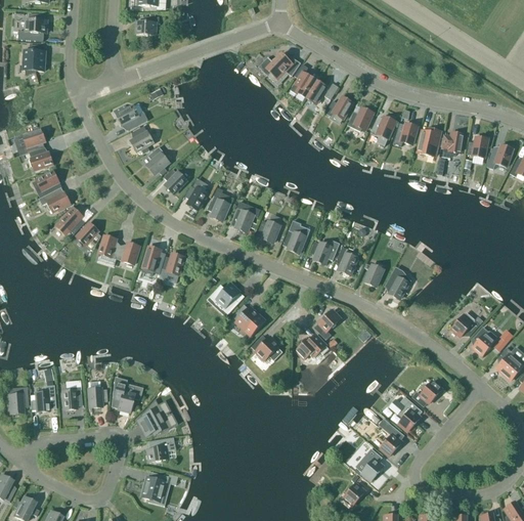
[(45,19),(45,13),(31,12),(30,18),(26,18),(26,31),(33,31),(33,32),(38,33),(38,32),(45,32),(46,19),(45,19)]
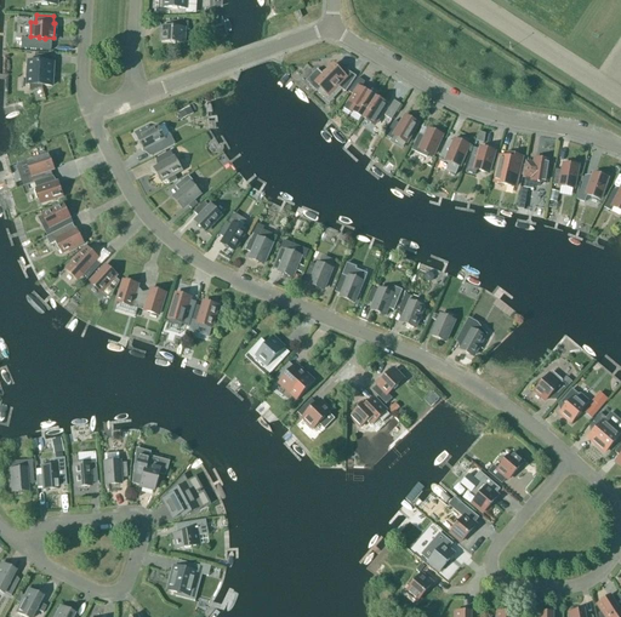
[(188,27),(188,20),(170,18),(170,26),(163,24),(161,39),(170,39),(170,40),(175,40),(183,40),(184,27),(188,27)]
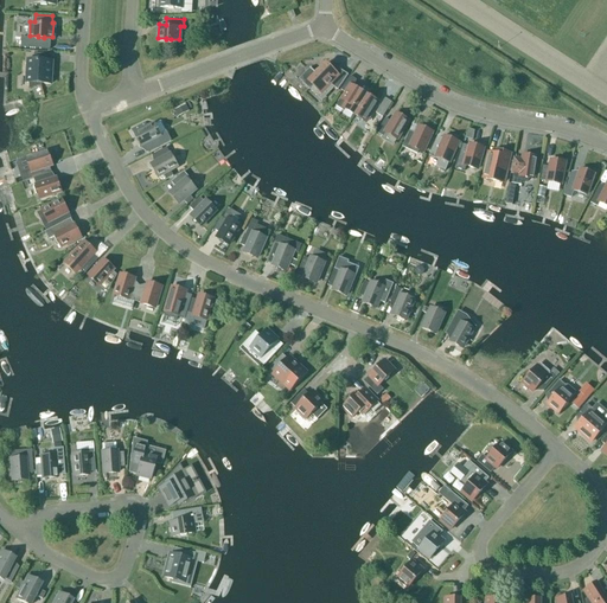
[(52,51),(33,50),(33,58),(27,57),(26,81),(29,81),(29,87),(42,83),(42,81),(50,82),(52,51)]
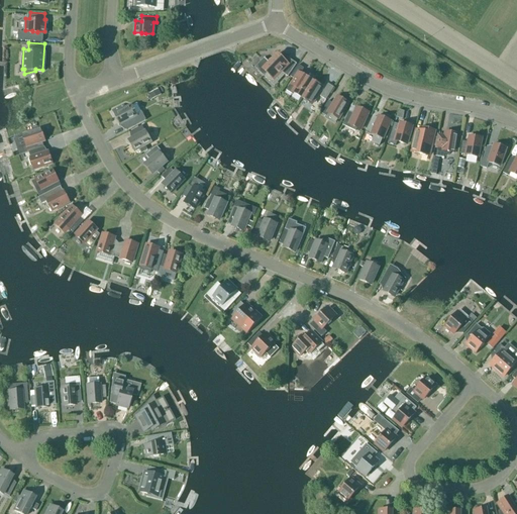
[(286,61),(277,53),(270,61),(264,56),(265,57),(256,66),(265,73),(267,71),(274,77),(281,70),(288,75),(296,62),(290,57),(286,61)]
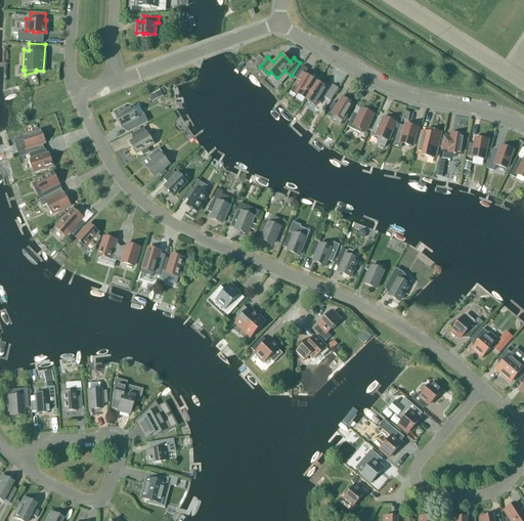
[(306,97),(316,81),(304,73),(308,67),(302,63),(294,76),(298,78),(291,89),(296,92),(297,91),(306,97)]
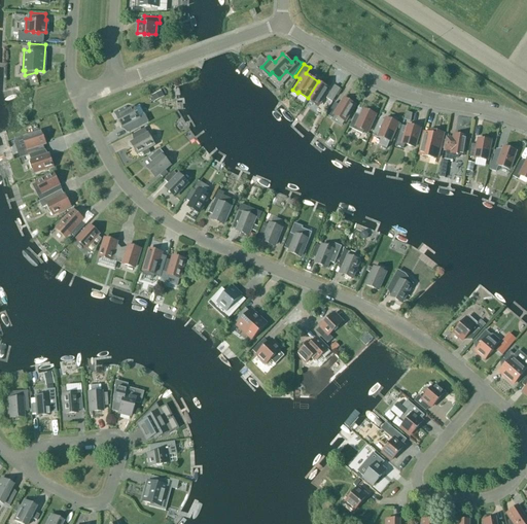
[(318,81),(308,98),(317,104),(328,86),(318,81)]
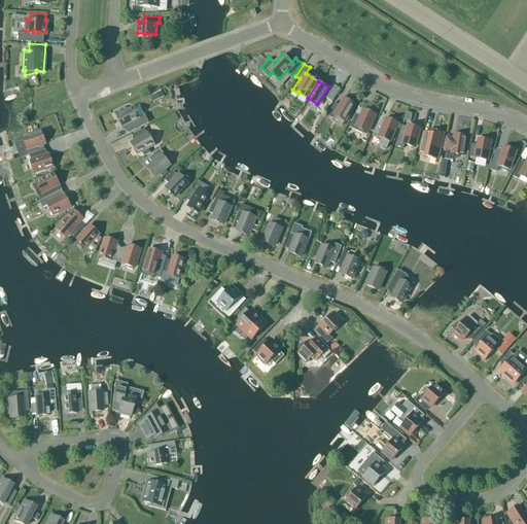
[(331,100),(340,86),(335,83),(326,96),(331,100)]
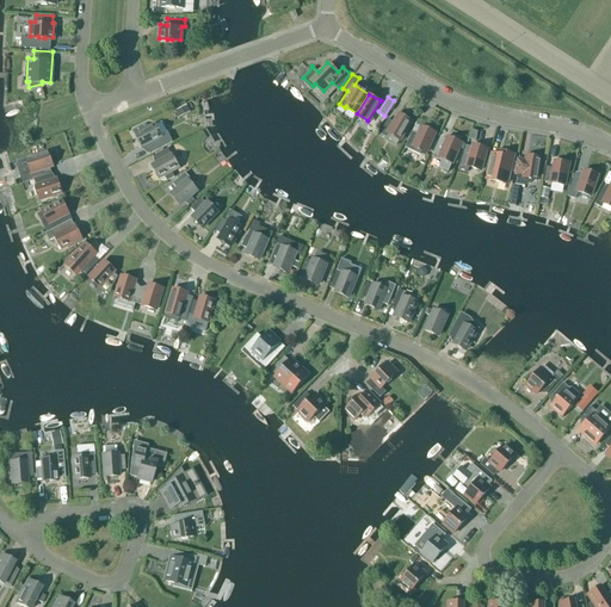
[(400,137),(411,119),(399,112),(394,119),(388,116),(380,131),(386,135),(388,130),(400,137)]
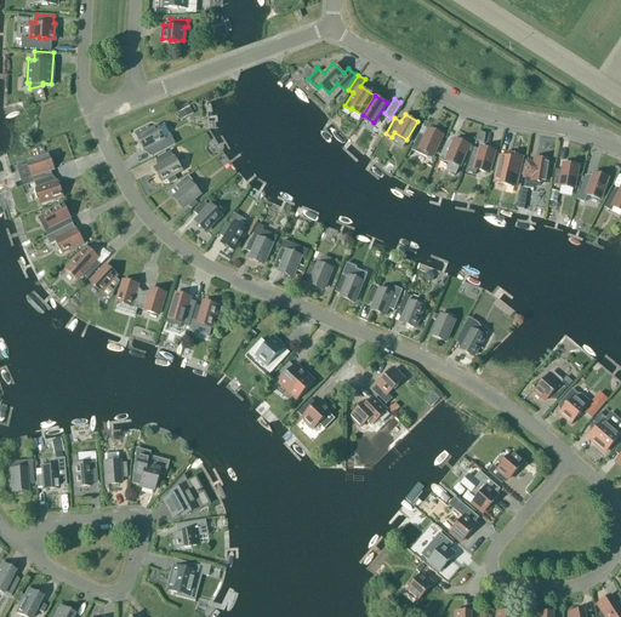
[(152,127),(148,123),(135,129),(144,147),(151,143),(154,150),(167,144),(164,137),(158,125),(152,127)]
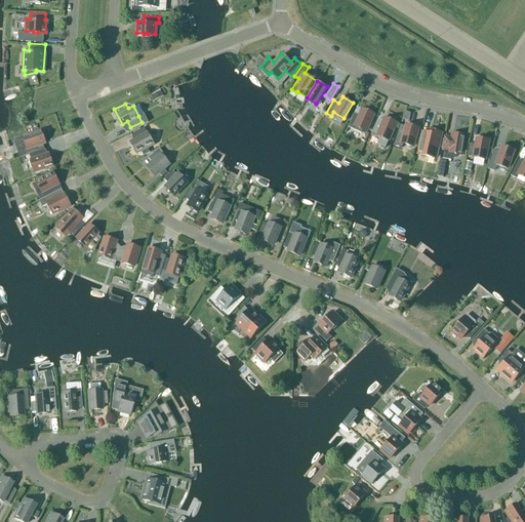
[(365,129),(373,112),(363,108),(360,114),(354,111),(348,124),(361,130),(362,127),(365,129)]
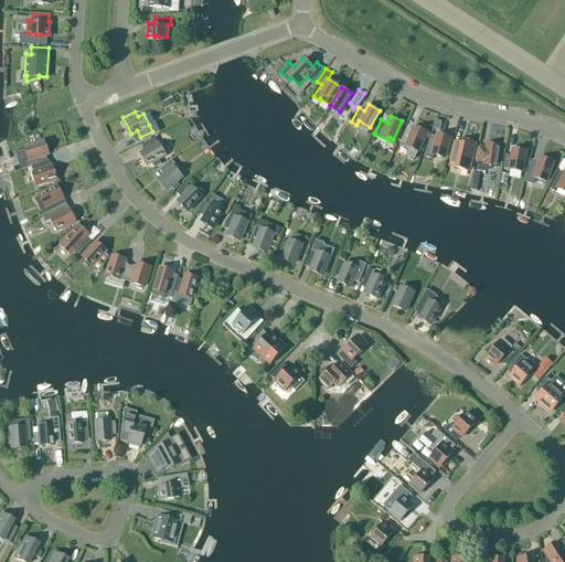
[(440,128),(441,119),(436,117),(433,126),(440,128)]
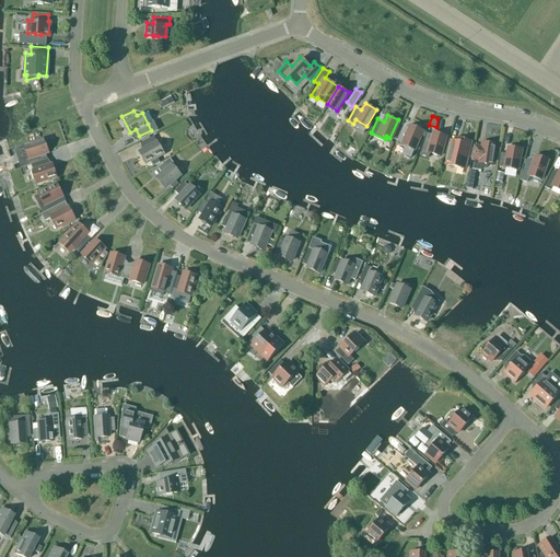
[(422,129),(410,124),(409,128),(403,126),(396,141),(409,148),(410,146),(415,147),(422,129)]
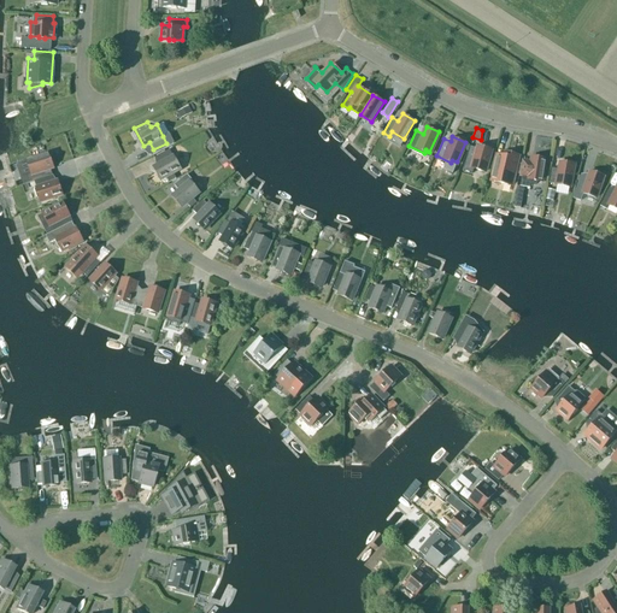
[(477,146),(470,145),(465,163),(472,164),(471,165),(485,169),(491,148),(477,145),(477,146)]
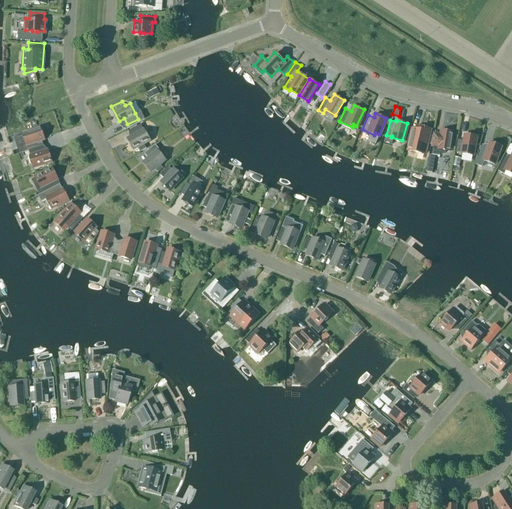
[(143,128),(140,122),(128,129),(132,135),(128,137),(134,149),(138,146),(140,149),(146,146),(145,143),(150,140),(147,135),(148,134),(145,127),(143,128)]
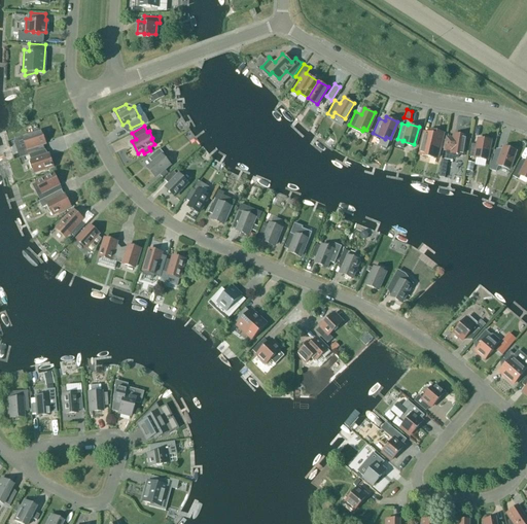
[(420,148),(419,153),(436,158),(438,149),(443,132),(431,129),(430,133),(424,132),(420,148)]
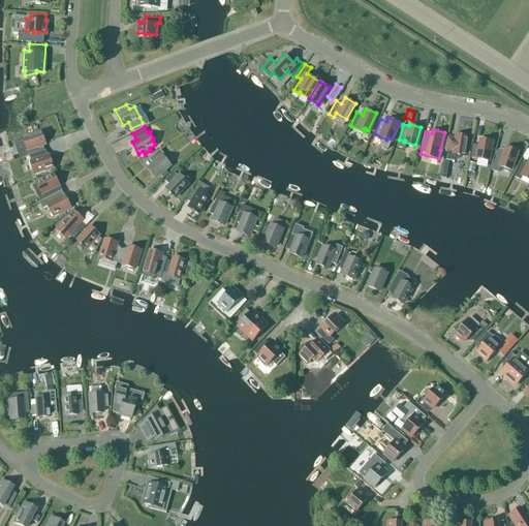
[(42,149),(40,143),(44,142),(41,130),(24,136),(27,147),(19,149),(22,156),(41,149),(42,149)]
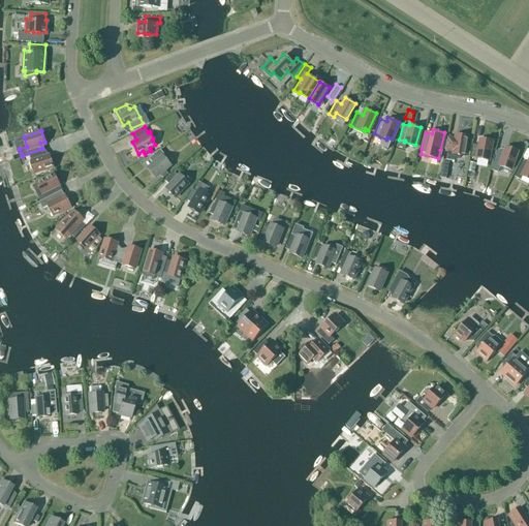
[(465,154),(468,135),(456,133),(455,137),(448,136),(445,157),(455,159),(455,158),(457,157),(458,157),(460,155),(465,154)]
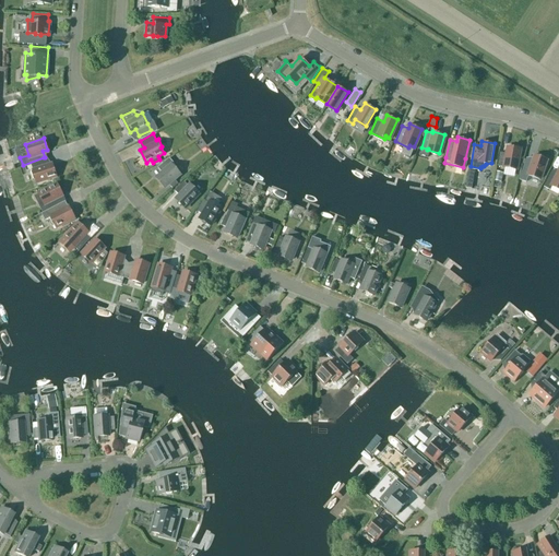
[(520,148),(508,145),(507,152),(500,150),(498,164),(516,167),(520,148)]
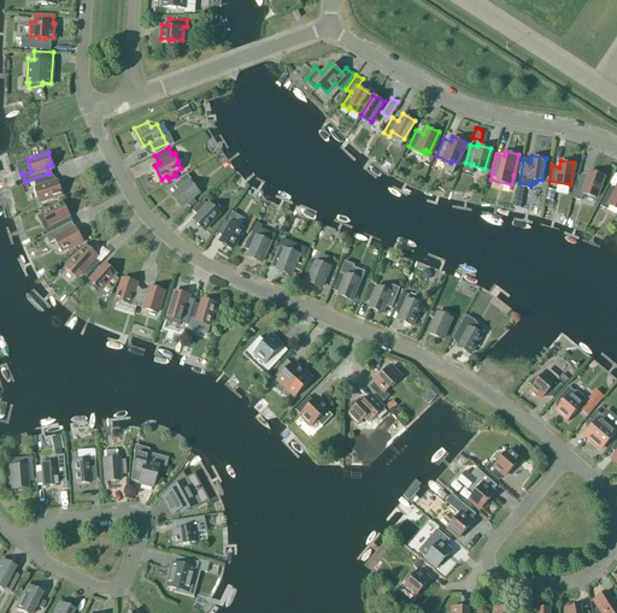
[(597,195),(604,175),(591,170),(588,175),(581,172),(576,189),(583,192),(583,190),(597,195)]
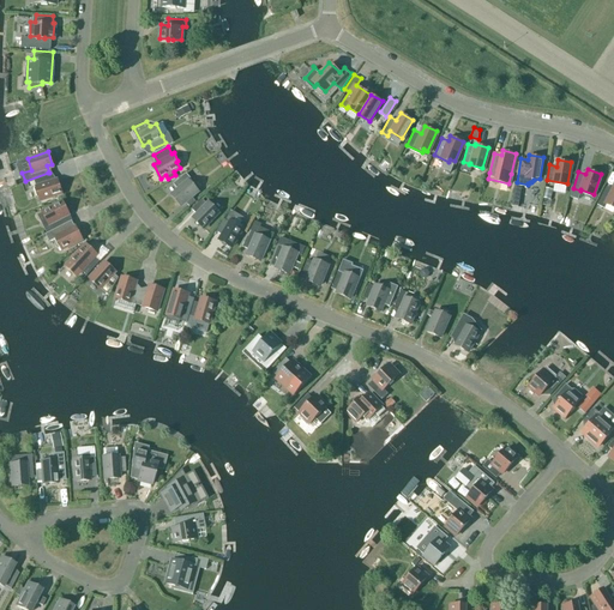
[(178,187),(172,193),(181,203),(198,189),(188,179),(192,176),(186,170),(173,181),(178,187)]
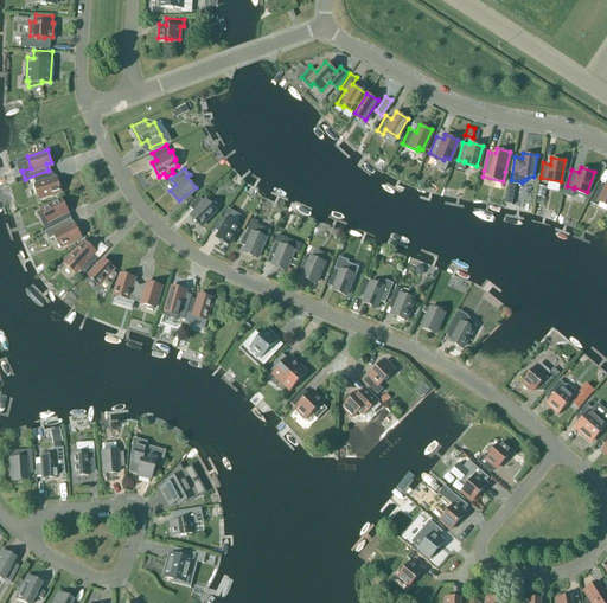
[(48,171),(48,172),(33,177),(36,183),(33,184),(36,192),(38,192),(40,196),(61,188),(56,177),(55,173),(51,170),(49,171),(48,171)]
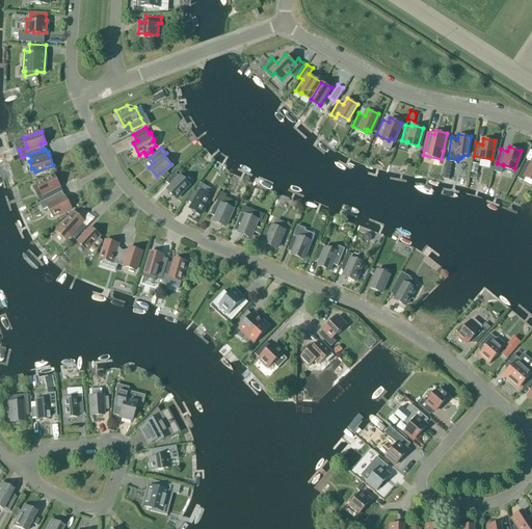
[(531,178),(531,160),(531,163),(525,160),(517,176),(524,179),(526,175),(531,178)]
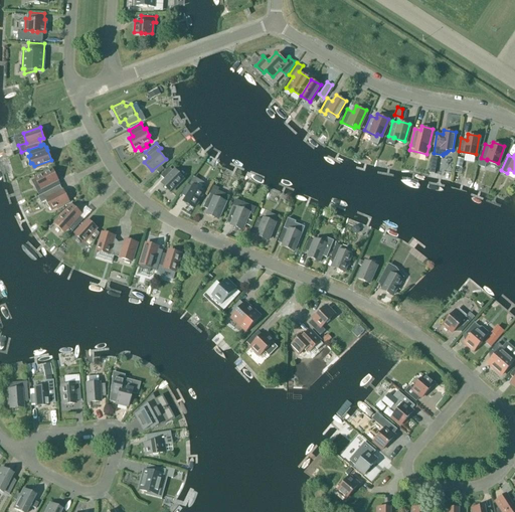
[(174,169),(169,165),(161,174),(165,178),(162,181),(170,189),(183,176),(175,168),(174,169)]
